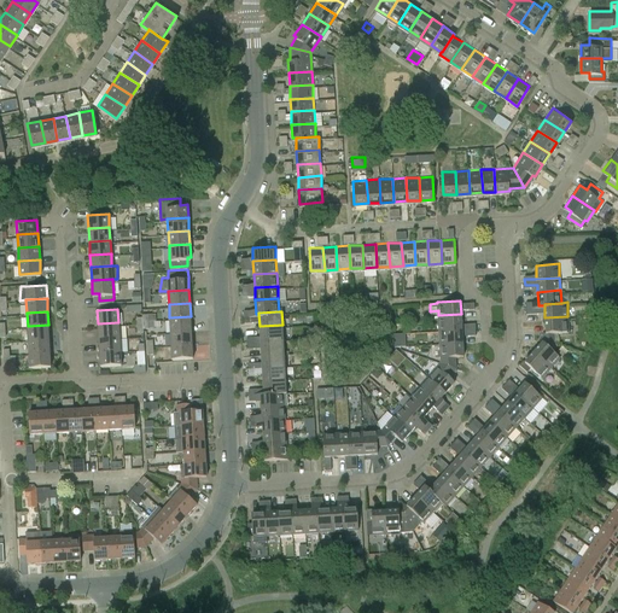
[(438,315),(438,328),(461,327),(461,314),(438,315)]
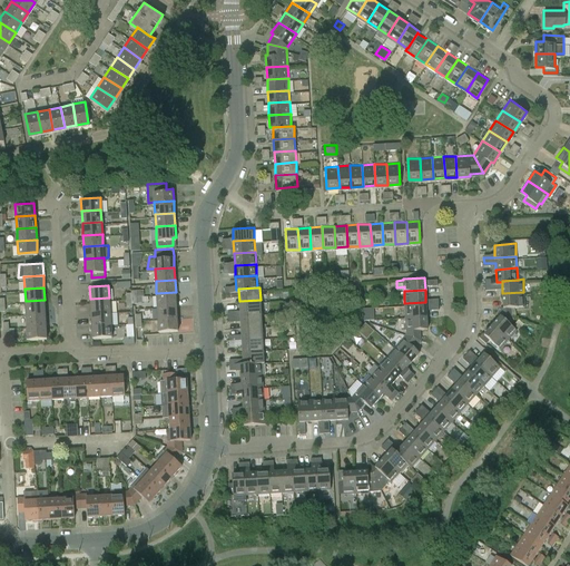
[(176,304),(176,292),(156,293),(157,305),(176,304)]
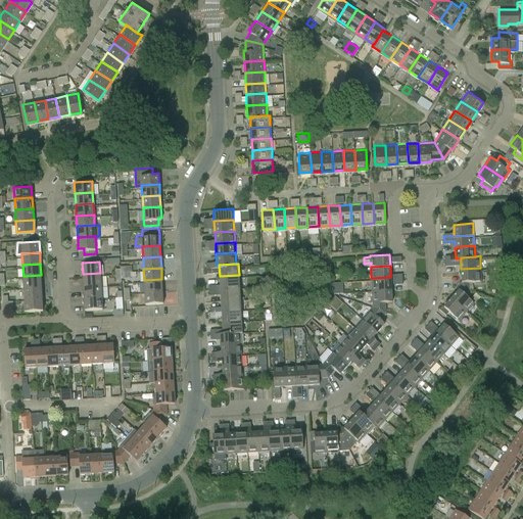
[(481,279),(480,268),(461,269),(462,280),(459,280),(460,283),(469,287),(468,280),(481,279)]
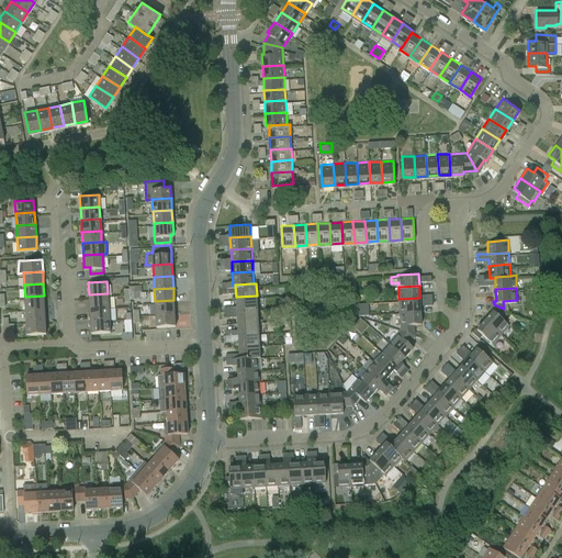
[(108,293),(89,294),(90,307),(109,305),(108,293)]
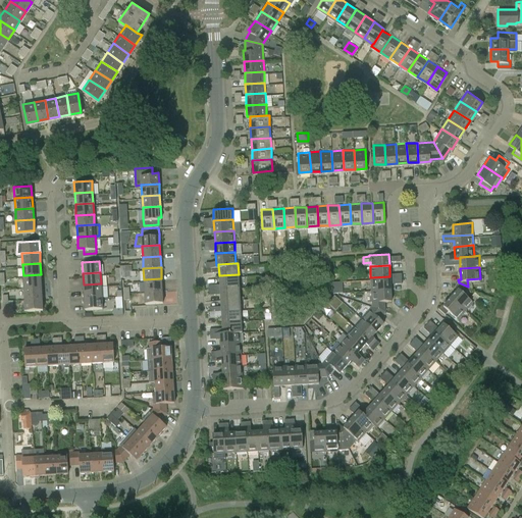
[(41,286),(41,274),(23,275),(23,287),(41,286)]
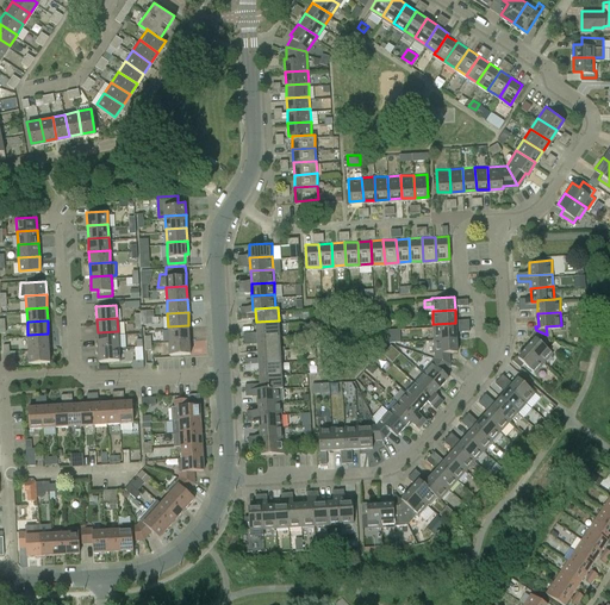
[(280,334),(279,320),(256,322),(257,335),(280,334)]
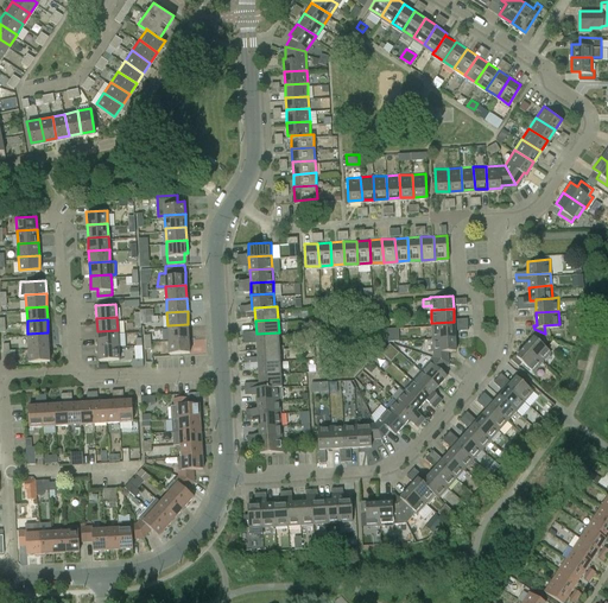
[(454,322),(431,323),(432,336),(455,335),(454,322)]
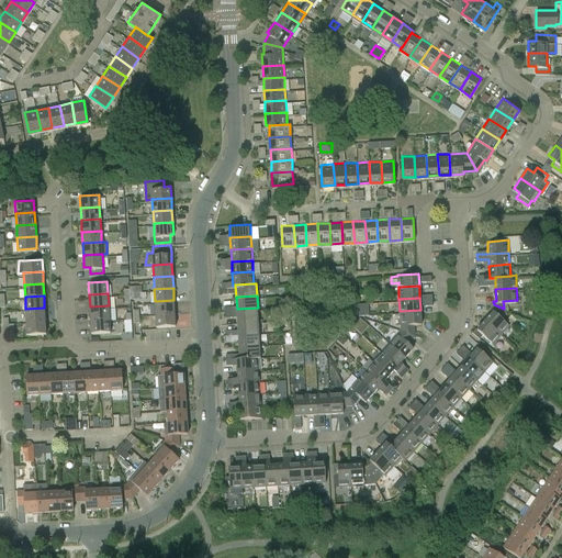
[(175,311),(173,300),(155,301),(155,312),(175,311)]
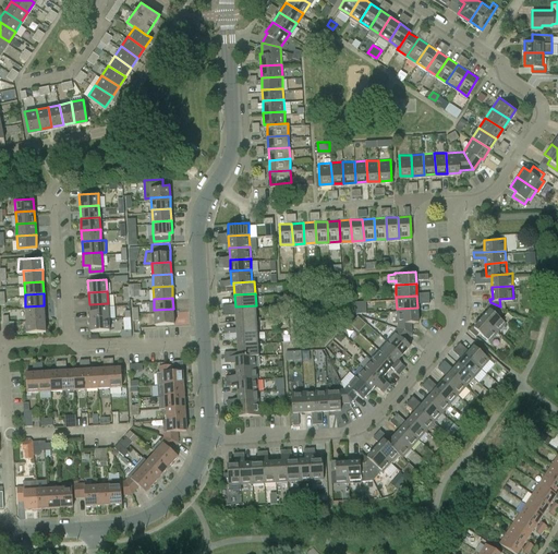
[(495,312),(500,306),(490,302),(487,305),(489,308),(482,316),(497,329),(506,321),(495,312)]
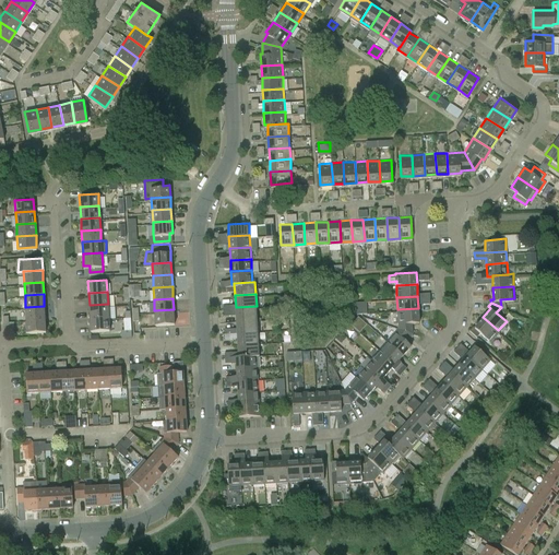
[(90,305),(90,317),(108,316),(108,304),(90,305)]
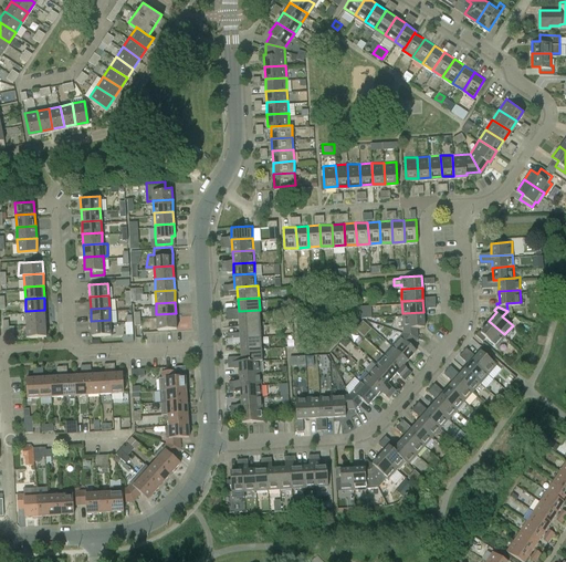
[(45,321),(44,310),(25,311),(27,322),(45,321)]
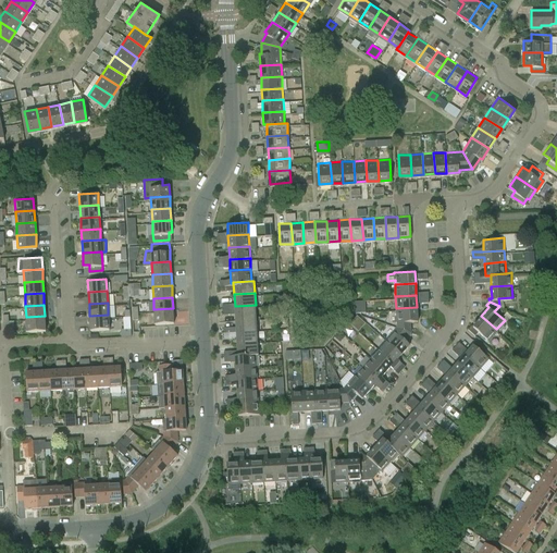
[(235,306),(235,318),(256,317),(256,305),(235,306)]
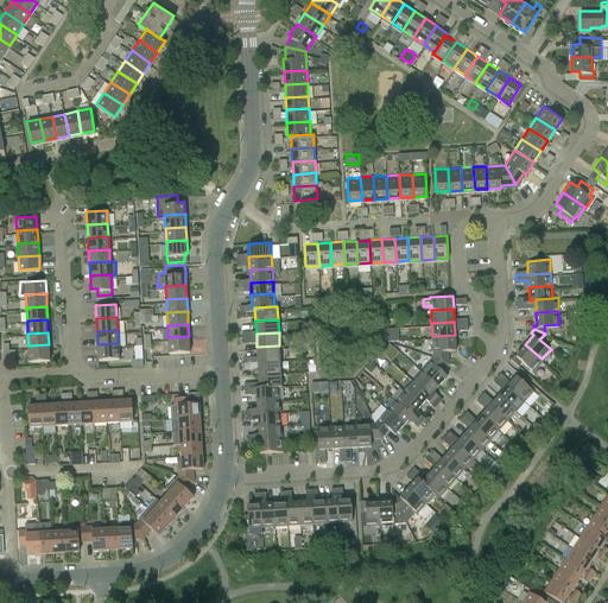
[(432,336),(434,355),(449,360),(448,349),(456,348),(455,335),(432,336)]
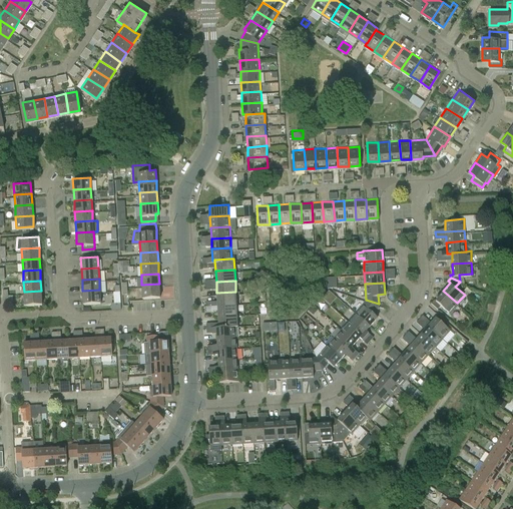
[(159,296),(159,284),(141,285),(142,296),(159,296)]
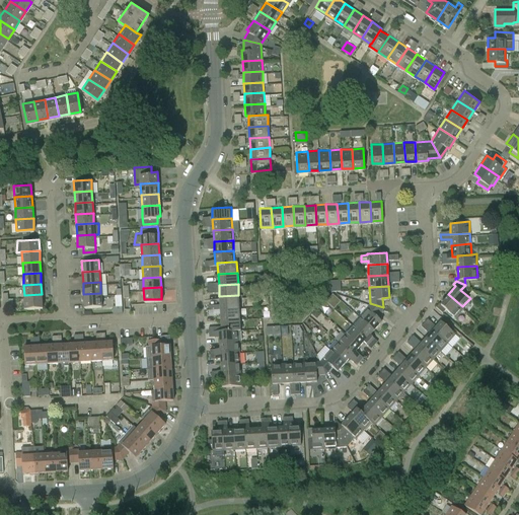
[(100,293),(83,294),(84,305),(85,305),(85,312),(102,311),(101,304),(100,293)]
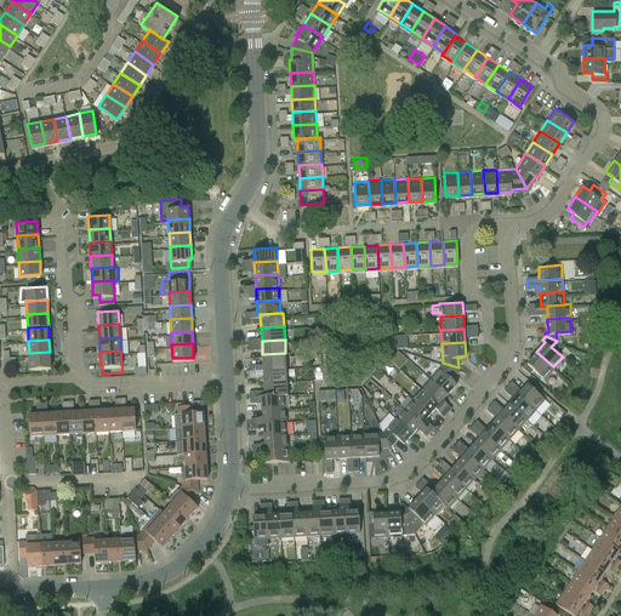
[(51,366),(50,352),(29,353),(29,368),(51,366)]
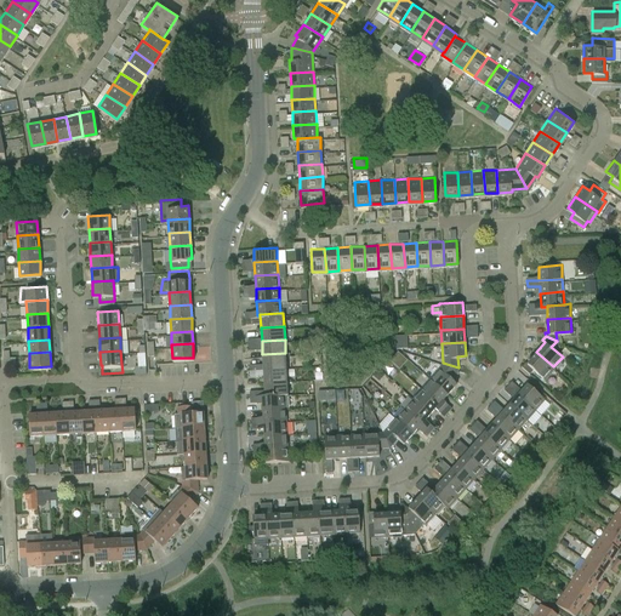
[(553,366),(536,352),(528,361),(525,359),(522,364),(529,371),(533,368),(545,377),(553,366)]
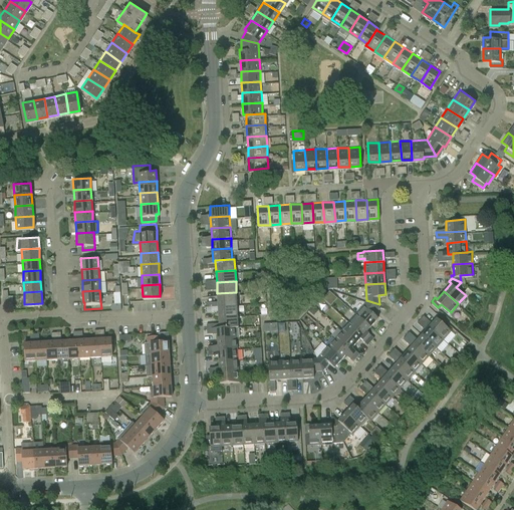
[(237,303),(236,292),(217,293),(218,304),(237,303)]
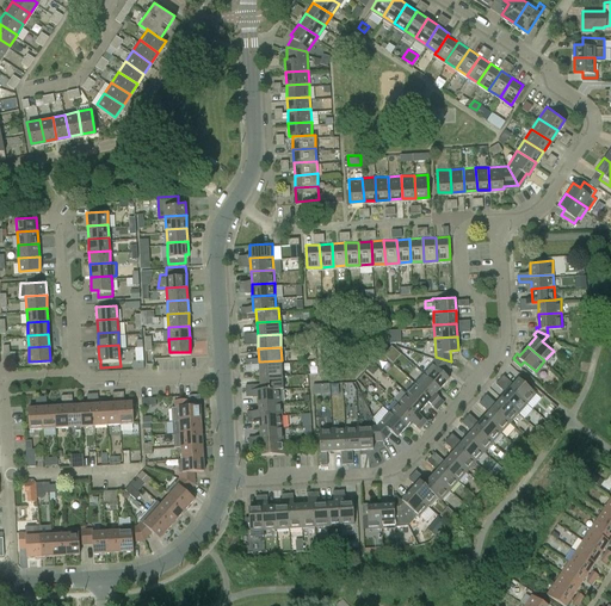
[(395,356),(386,347),(383,351),(392,359),(395,356)]
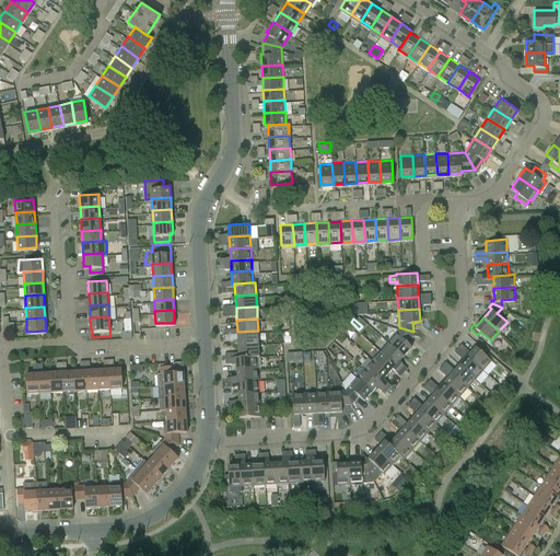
[(399,327),(388,339),(404,354),(411,345),(406,339),(413,332),(399,327)]
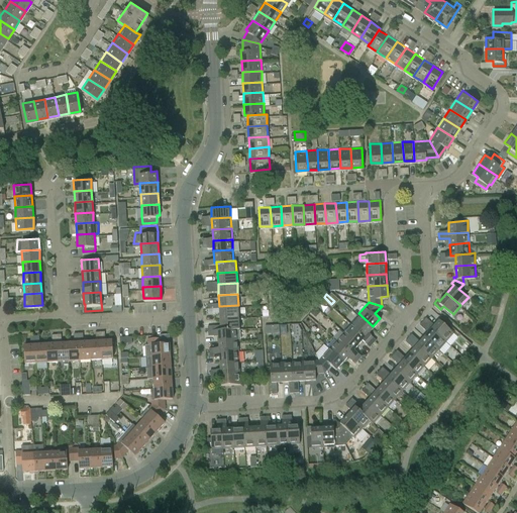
[(239,315),(238,305),(219,306),(220,316),(239,315)]
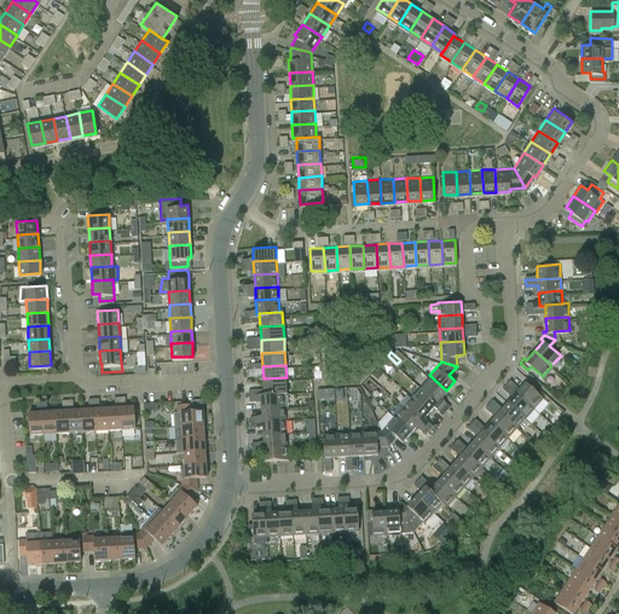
[(429,375),(421,384),(438,400),(446,391),(429,375)]
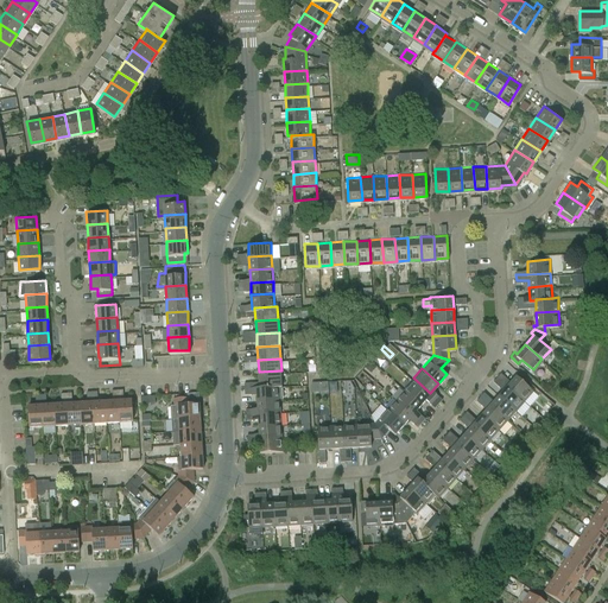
[(282,385),(282,370),(259,372),(259,385),(279,383),(279,385),(282,385)]
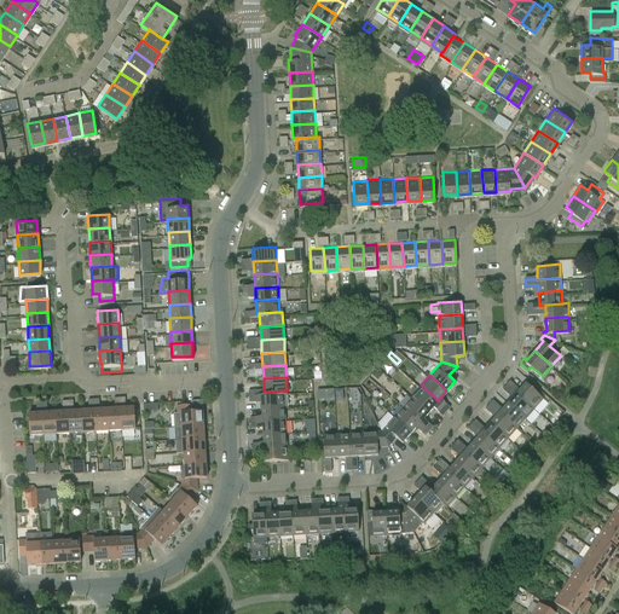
[(510,377),(507,381),(513,387),(516,382),(510,377)]
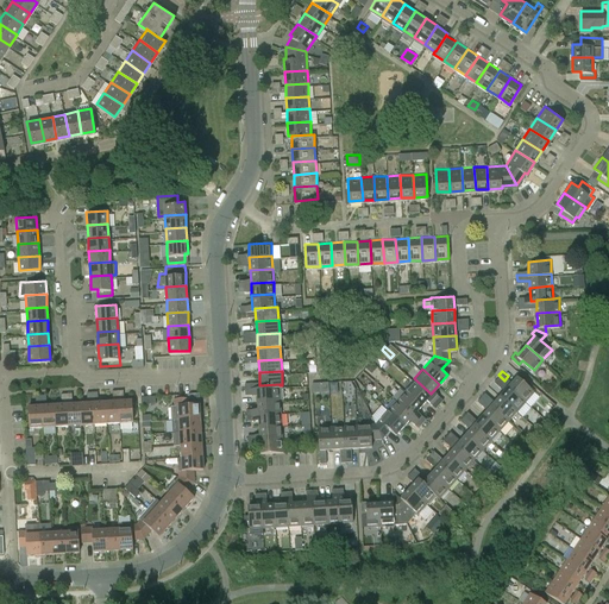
[(518,373),(508,384),(525,400),(534,389),(518,373)]
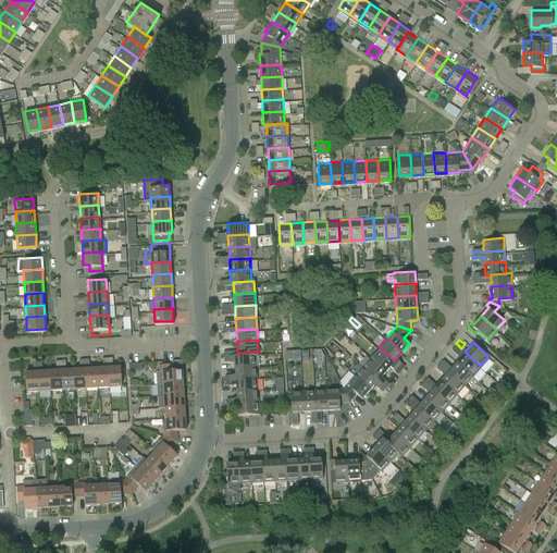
[(461,348),(456,343),(452,347),(458,353),(461,348)]
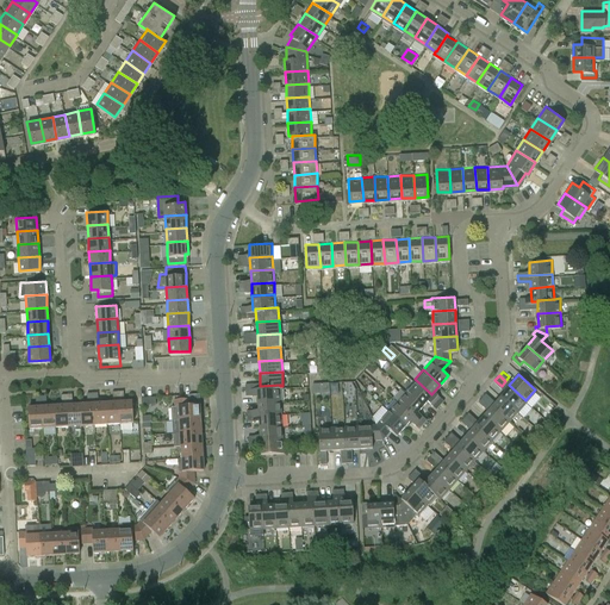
[(329,388),(329,380),(329,379),(312,380),(312,390),(313,390),(329,388)]
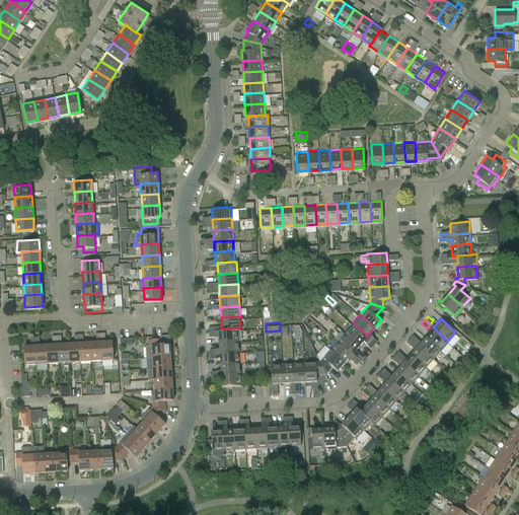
[(353,322),(345,330),(360,344),(367,336),(353,322)]
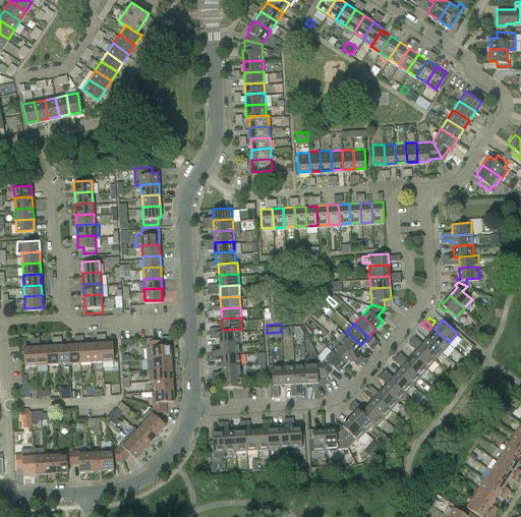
[(220,330),(220,342),(239,340),(239,330),(239,329),(222,330),(220,330)]
